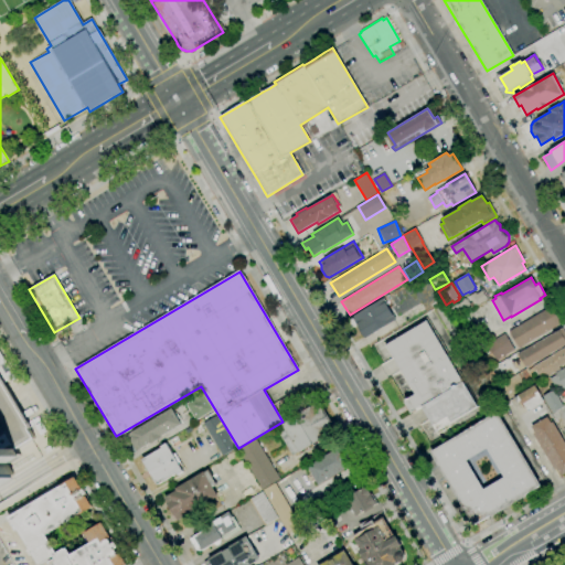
[(472,308),(470,305),(472,302),(469,297),(475,292),(476,295),(483,290),(489,299),(472,308)]
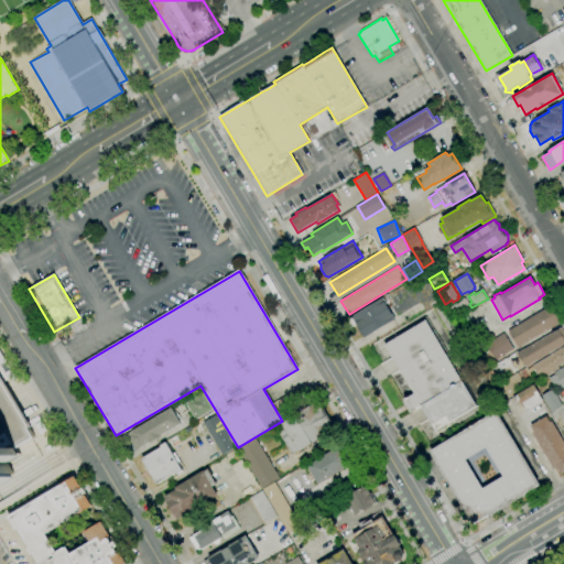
[(364,338),(351,316),(382,297),(387,304),(386,304),(390,313),(391,313),(396,320),(364,338)]
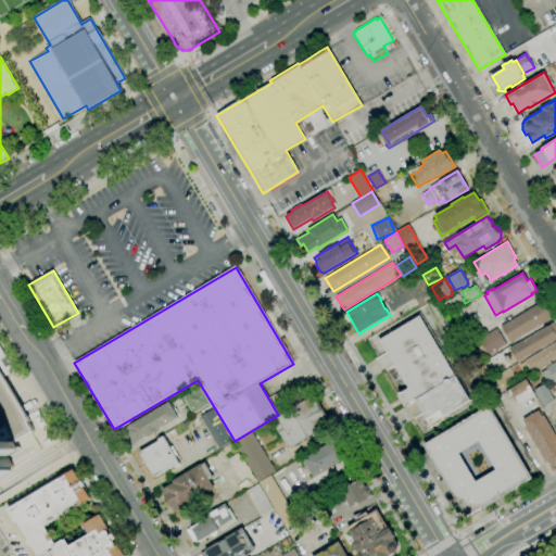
[(446,313),(441,305),(449,300),(450,301),(455,297),(454,295),(457,293),(458,295),(458,294),(464,303),(456,307),(446,313)]
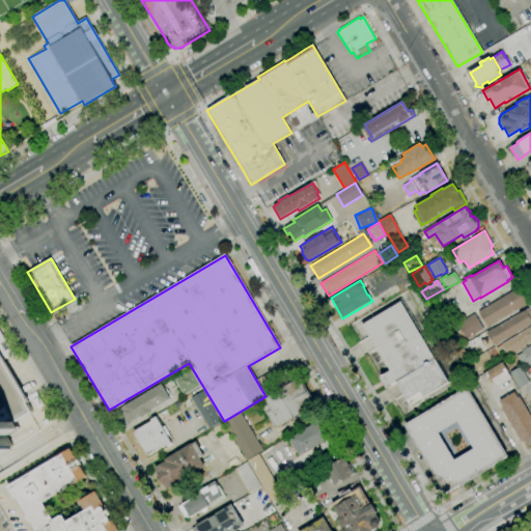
[(487,328),(478,312),(516,288),(526,304),(487,328)]
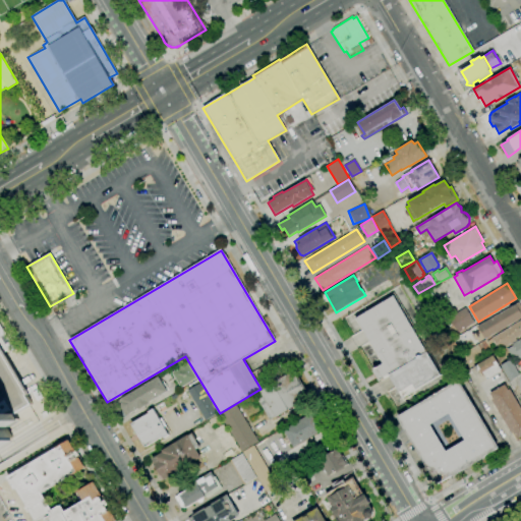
[(432,320),(419,296),(429,290),(444,314),(432,320)]
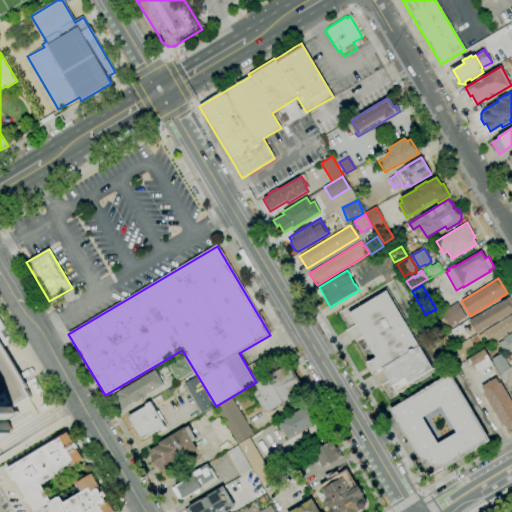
[(382,368),(373,374),(367,363),(376,357),(350,313),(387,291),(420,346),(382,368)]
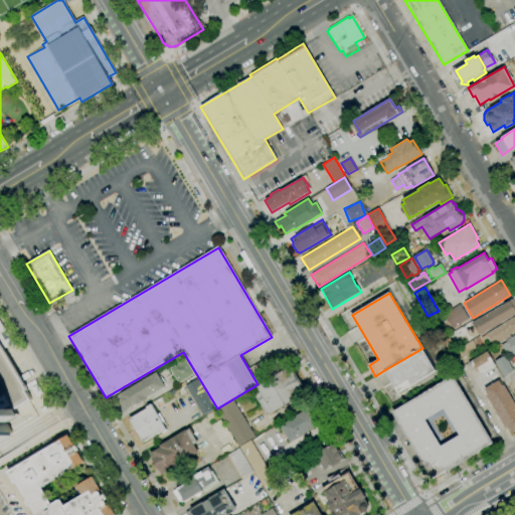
[(514,315),(479,336),(472,323),(513,299),(514,303),(514,315)]
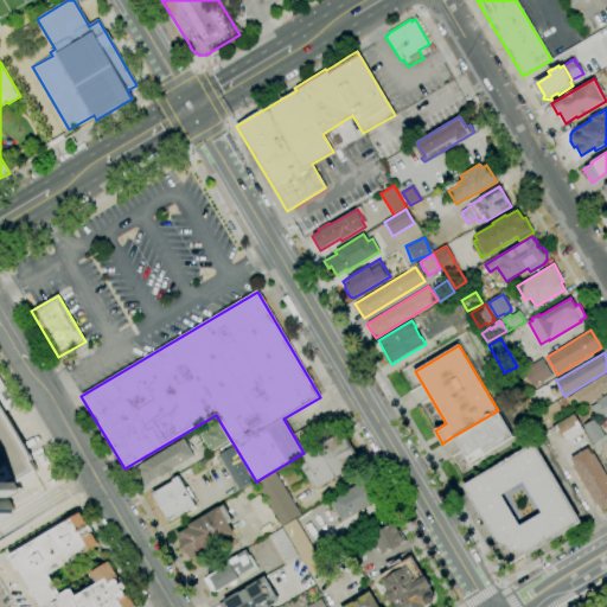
[(528,390),(519,376),(524,374),(523,370),(542,358),(553,376),(542,382),(543,383),(541,385),(540,383),(528,390)]
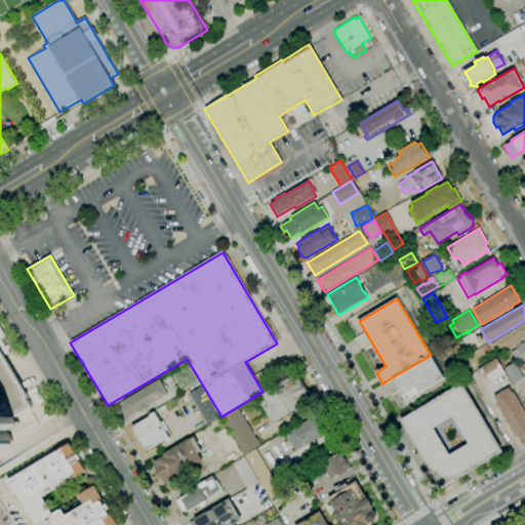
[(503,353),(496,341),(512,331),(524,323),(524,337),(519,341),(520,342),(503,353)]
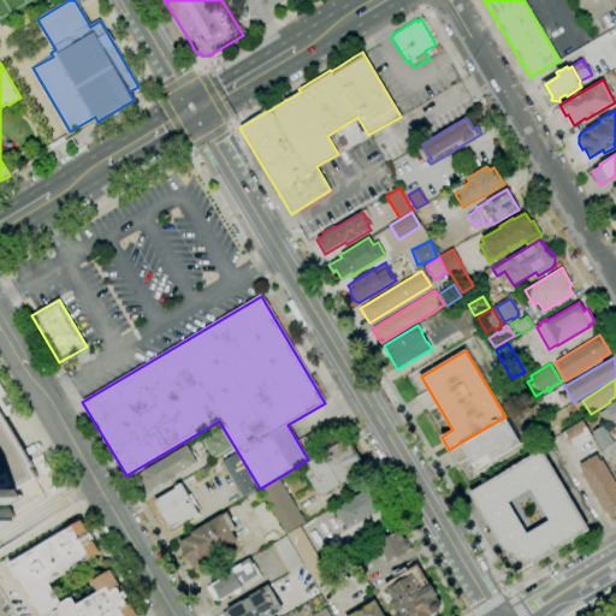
[(606,426),(599,413),(605,409),(605,408),(615,401),(615,424),(615,425),(614,422),(606,426)]
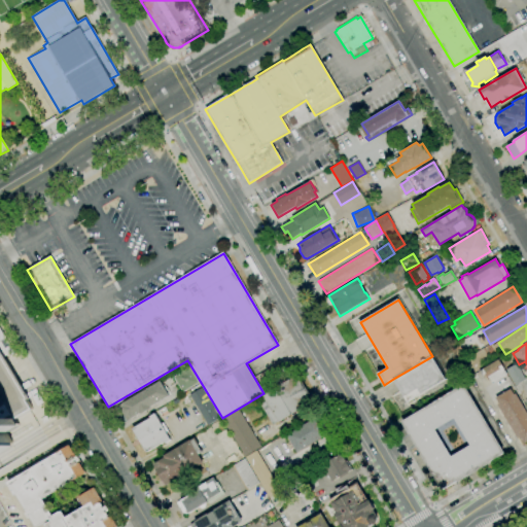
[(0,354),(32,409),(13,419),(19,428),(7,435),(11,443),(9,444),(12,449),(0,455),(0,354)]
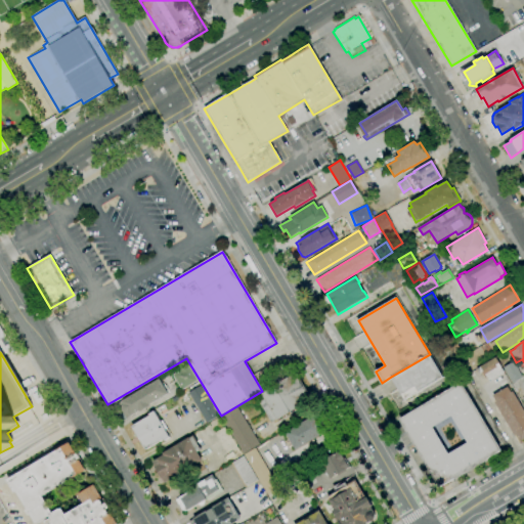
[(430,354),(443,377),(405,400),(391,377),(430,354)]
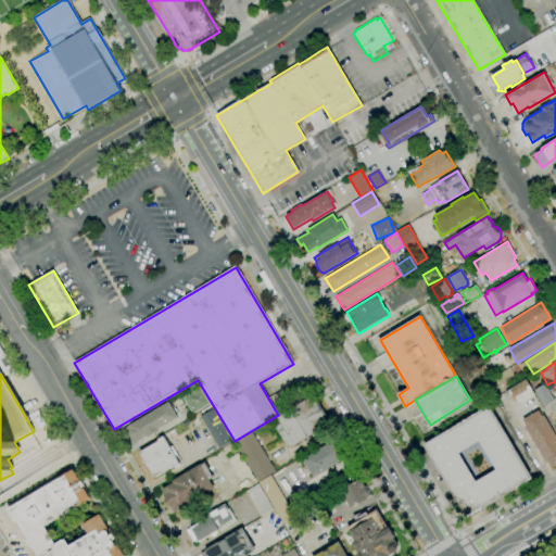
[(519,405),(515,399),(512,394),(508,396),(505,392),(509,390),(526,380),(535,395),(519,405)]
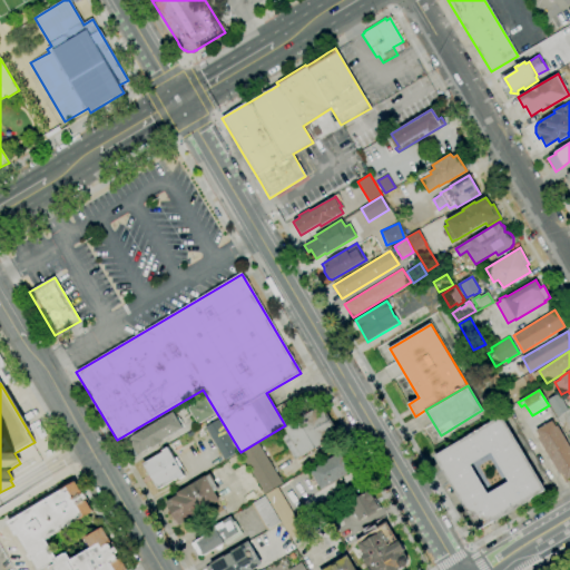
[(197,424),(187,408),(195,403),(193,401),(203,394),(215,414),(197,424)]
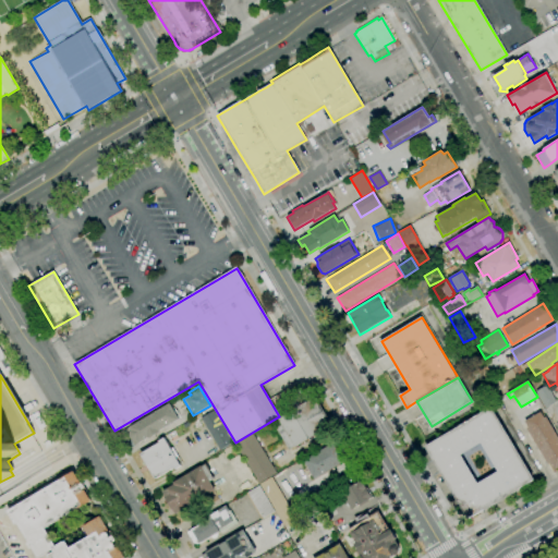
[(545,409),(535,392),(546,386),(556,402),(545,409)]
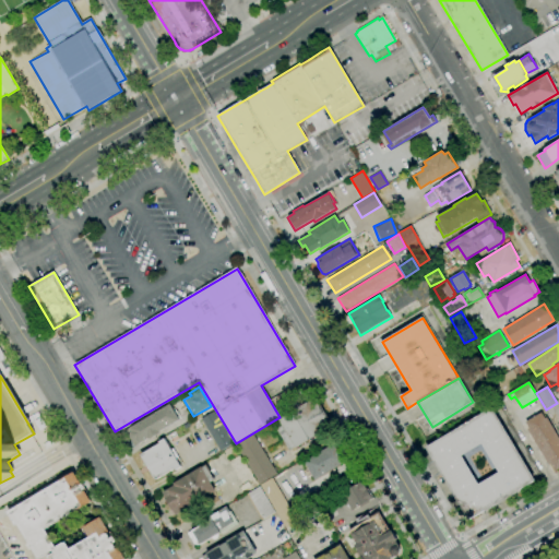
[(288,451),(274,426),(280,423),(277,419),(316,397),(331,425),(322,430),(323,432),(295,449),(294,448),(288,451)]
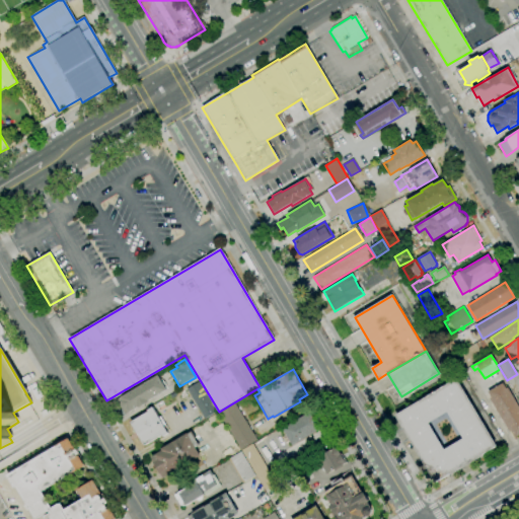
[(122,400),(121,397),(157,375),(166,390),(148,400),(149,402),(139,409),(138,406),(129,413),(127,409),(126,409),(125,409),(124,409),(123,408),(122,406),(122,405),(121,404),(121,403),(121,402),(122,402),(122,401),(122,400)]
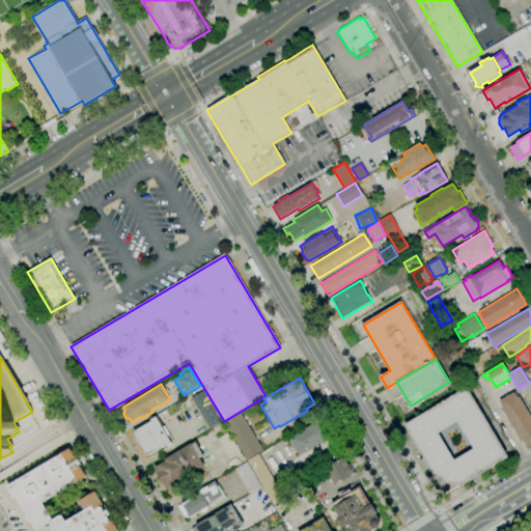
[(445,494),(404,425),(467,388),(508,456),(493,466),(494,467),(460,486),(460,485),(445,494)]
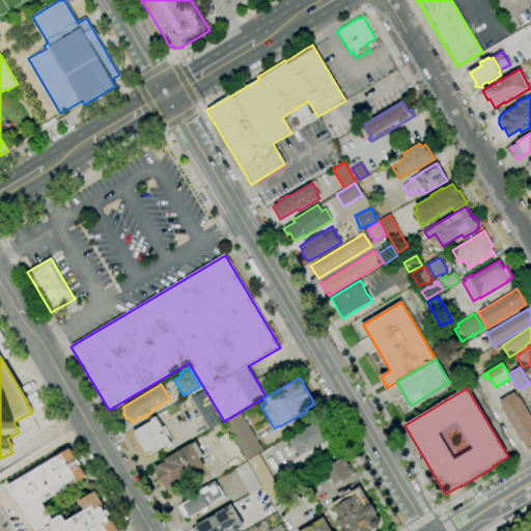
[(208,428),(191,398),(202,391),(221,421),(208,428)]
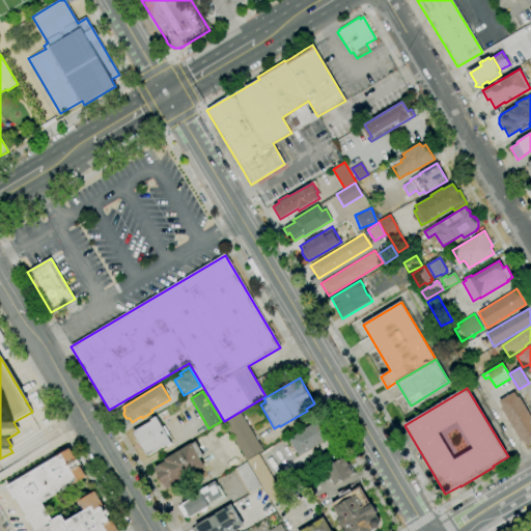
[(530,445),(527,448),(523,441),(521,442),(501,408),(502,407),(499,400),(514,392),(518,397),(520,396),(530,415),(530,445)]
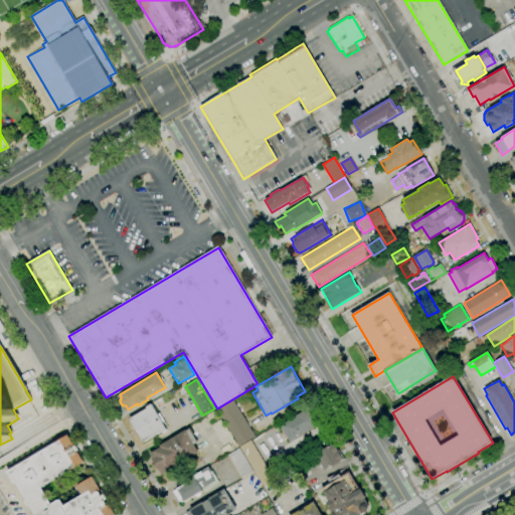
[(239,447),(217,410),(232,400),(254,437),(239,447)]
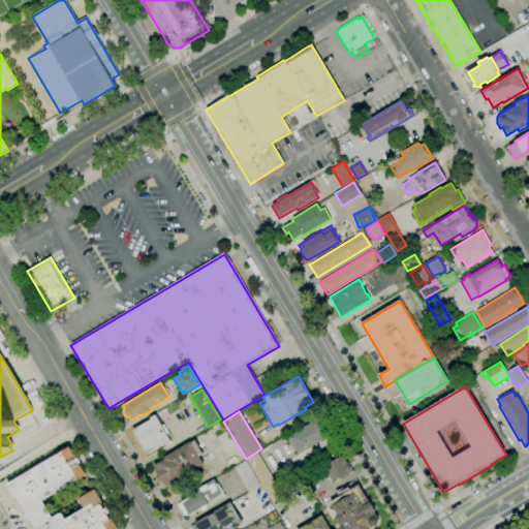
[(147,454),(133,431),(151,419),(150,418),(155,415),(172,441),(166,444),(165,443),(147,454)]
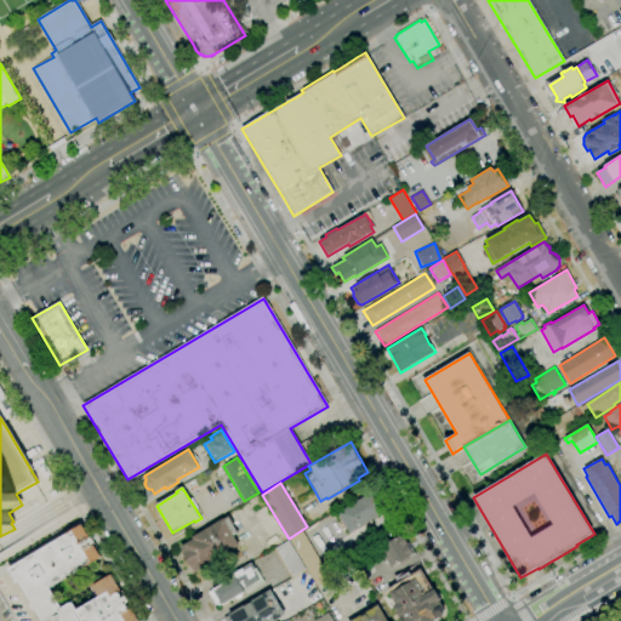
[(349,534),(337,513),(374,491),(386,512),(349,534)]
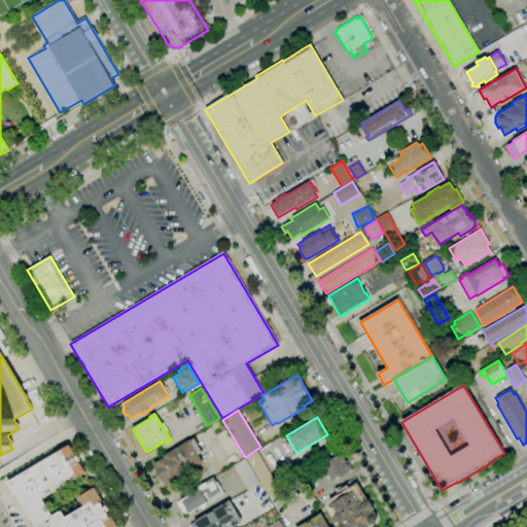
[(166,486),(152,465),(165,458),(164,456),(189,441),(190,442),(194,440),(202,453),(199,455),(203,463),(189,471),(190,472),(178,481),(177,479),(166,486)]
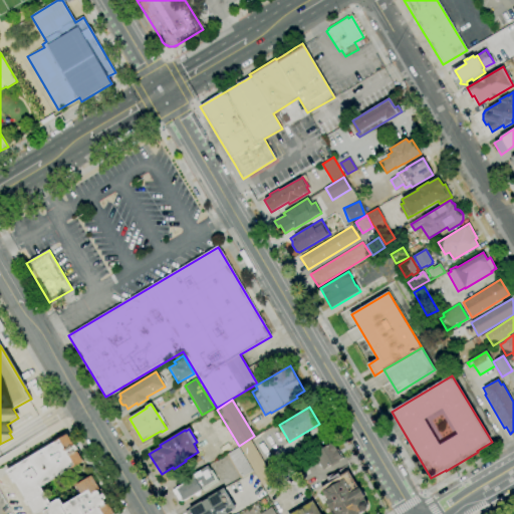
[(46,513),(45,512),(51,508),(49,506),(35,513),(16,482),(15,483),(8,470),(69,435),(84,461),(42,486),(52,503),(59,499),(61,498),(64,505),(82,495),(76,485),(93,475),(115,513),(46,513)]
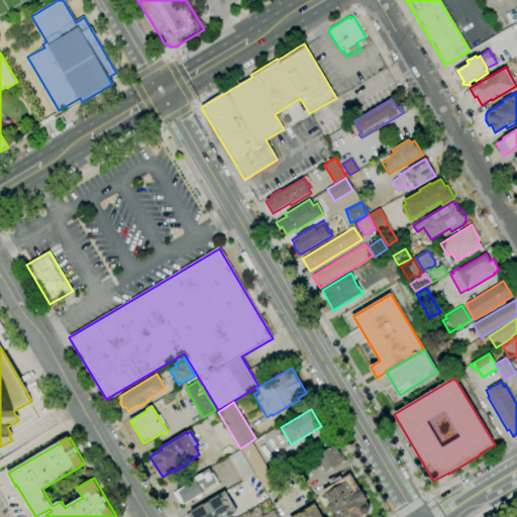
[(264,487),(240,448),(251,442),(275,481),(264,487)]
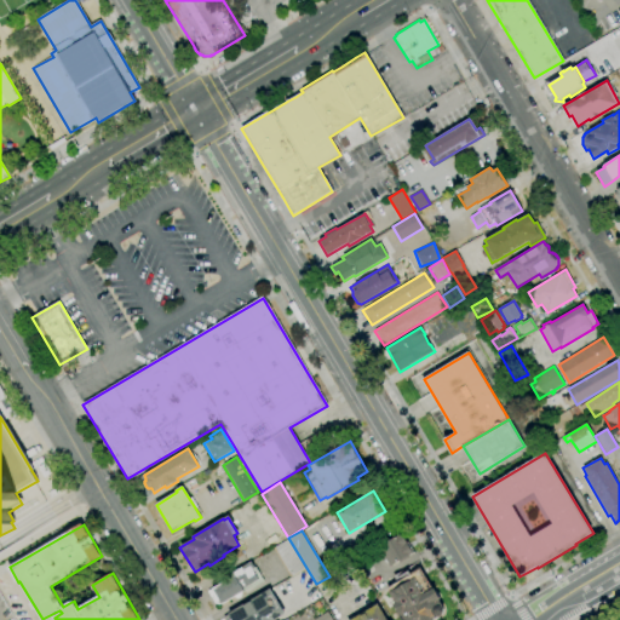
[(390,567),(379,547),(401,534),(413,554),(390,567)]
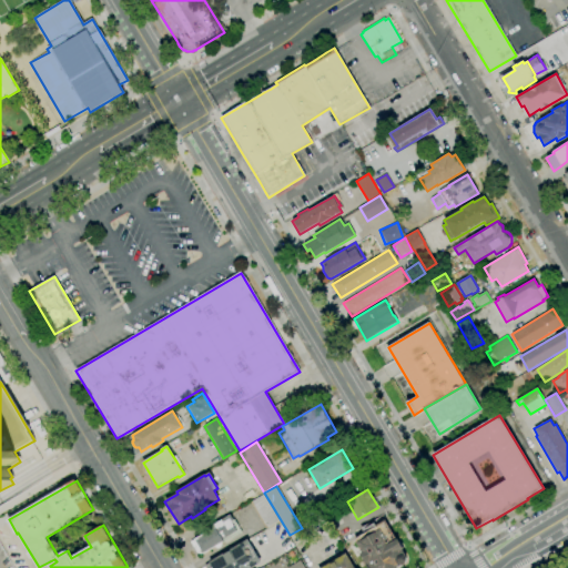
[(267,528),(252,501),(264,495),(280,520),(267,528)]
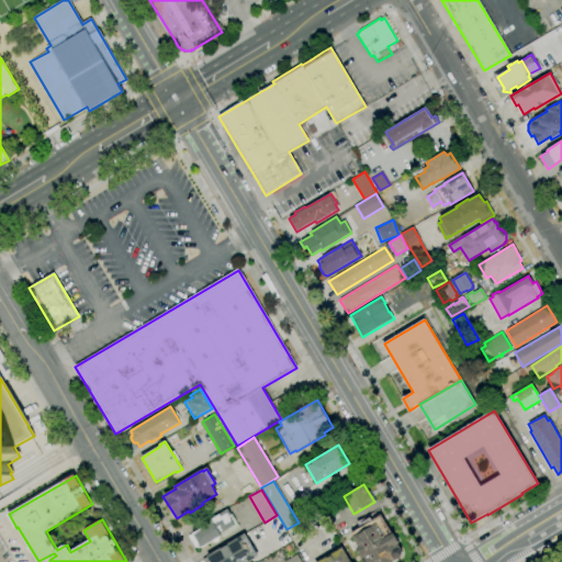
[(330,520),(323,508),(327,506),(334,518),(330,520)]
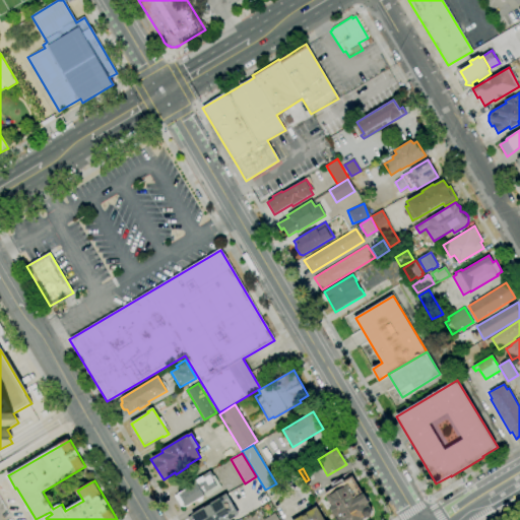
[(186,507),(182,506),(180,503),(181,499),(178,494),(188,489),(186,485),(202,476),(210,471),(213,476),(214,475),(221,488),(206,498),(205,496),(186,507)]
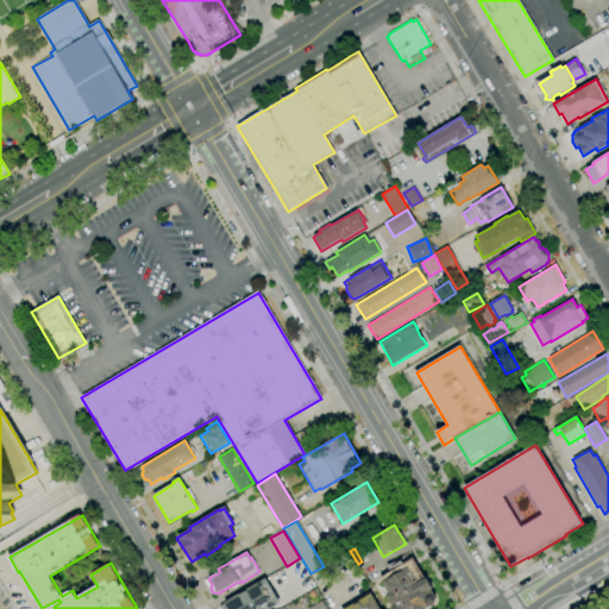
[(399,608),(396,604),(393,606),(385,594),(389,591),(381,578),(405,565),(403,564),(413,558),(432,590),(431,591),(437,603),(426,608),(399,608)]
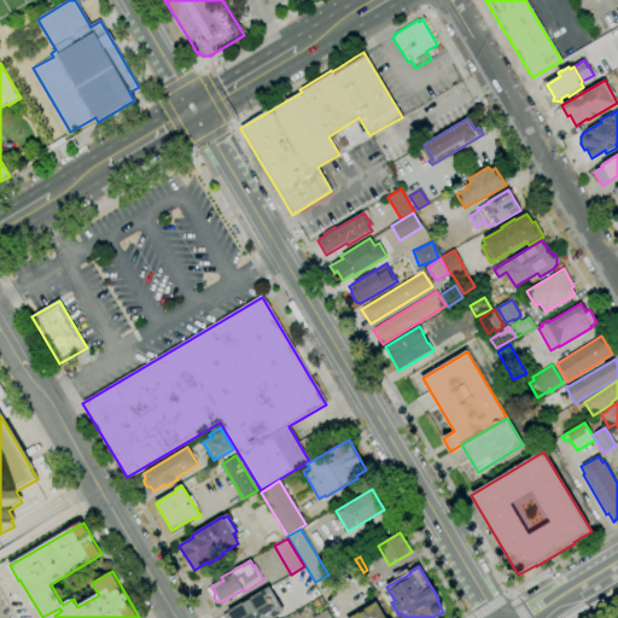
[(231,617),(232,617),(228,612),(269,588),(284,612),(274,617),(231,617)]
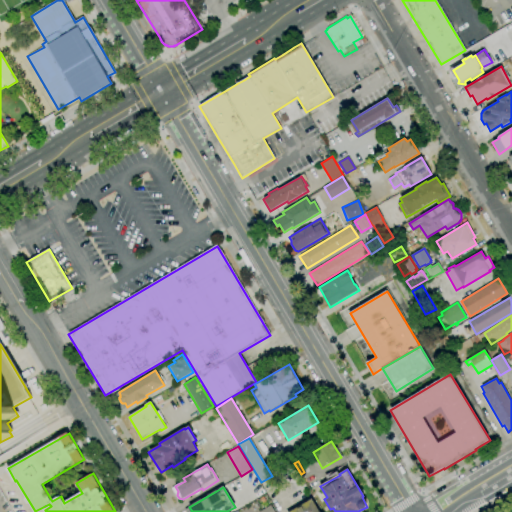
[(290,511),(312,499),(319,511),(290,511)]
